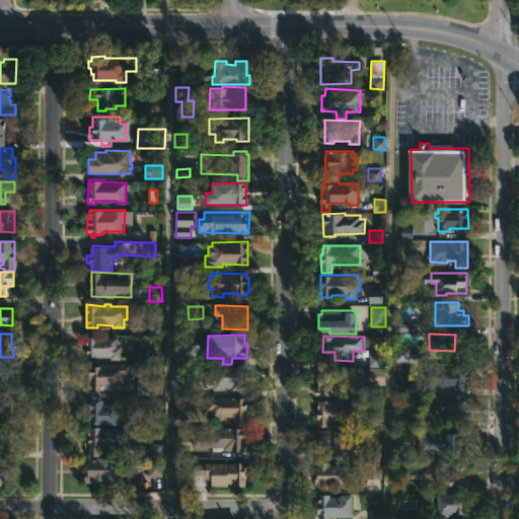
[(98,337),(117,338),(117,346),(121,346),(121,360),(109,360),(109,357),(86,357),(86,337),(98,337)]
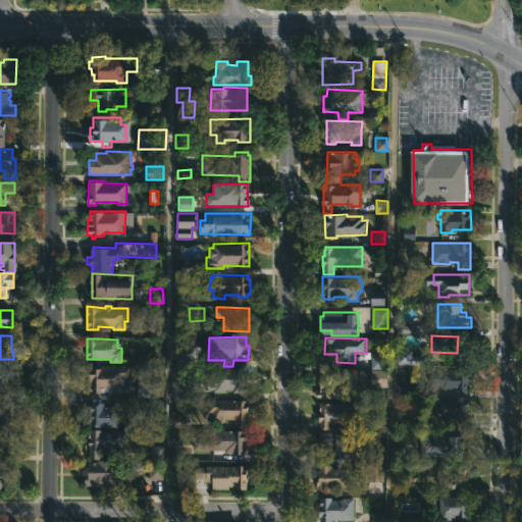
[(412,351),(412,355),(428,355),(428,364),(398,364),(398,351),(412,351)]
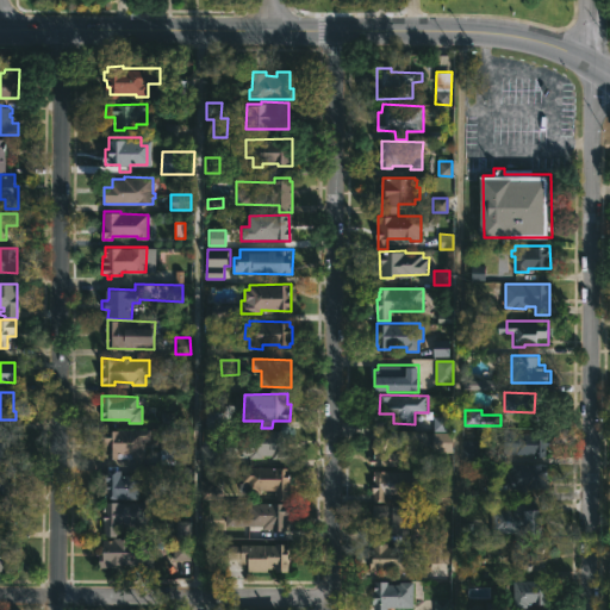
[(547,455),(534,456),(534,454),(504,454),(505,425),(547,427),(547,436),(551,436),(549,446),(547,446),(547,455)]
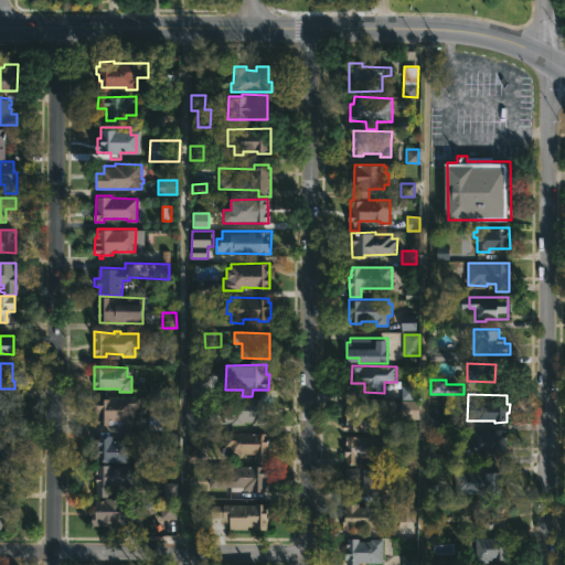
[(0,397),(14,398),(13,424),(0,423),(0,397)]
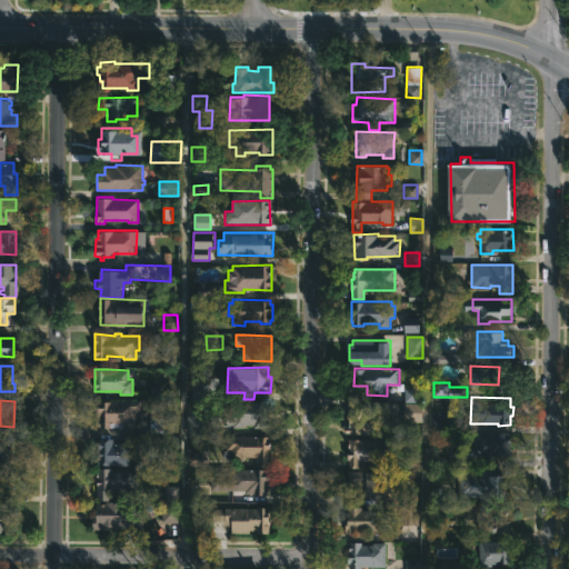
[(271,419),(271,428),(255,427),(255,425),(245,425),(245,428),(232,427),(233,425),(223,425),(223,408),(230,408),(230,400),(271,401),(271,419)]
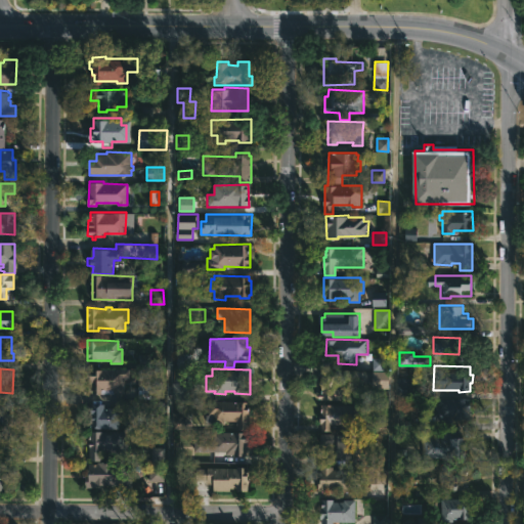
[(119,394),(88,393),(88,370),(129,369),(129,379),(124,379),(124,394),(119,394)]
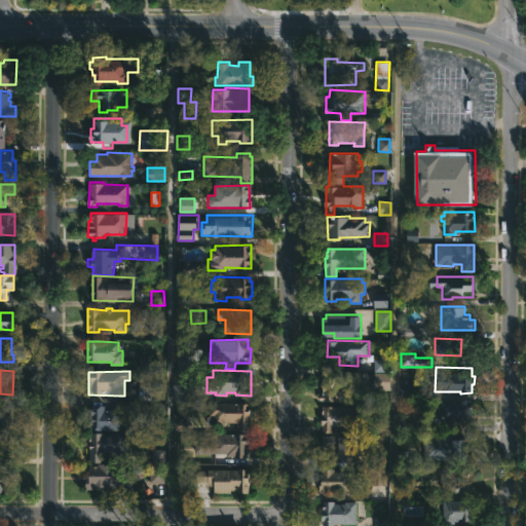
[(352,380),(351,402),(320,400),(320,395),(323,395),(324,376),(337,377),(337,380),(352,380)]
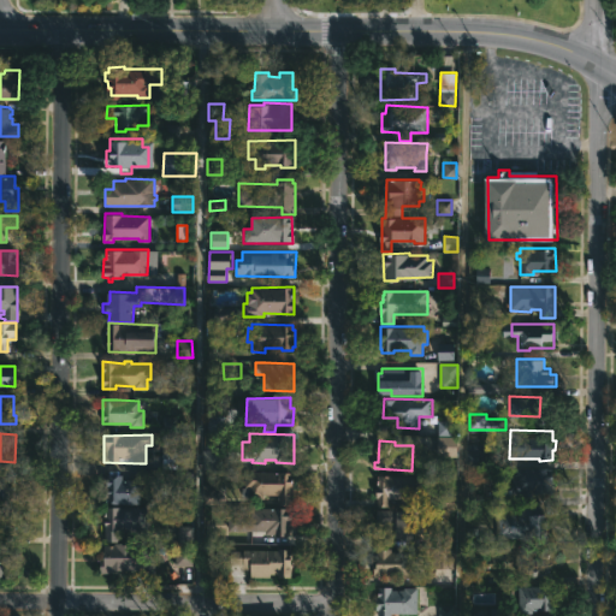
[(467,462),(483,463),(483,443),(467,443),(467,462)]
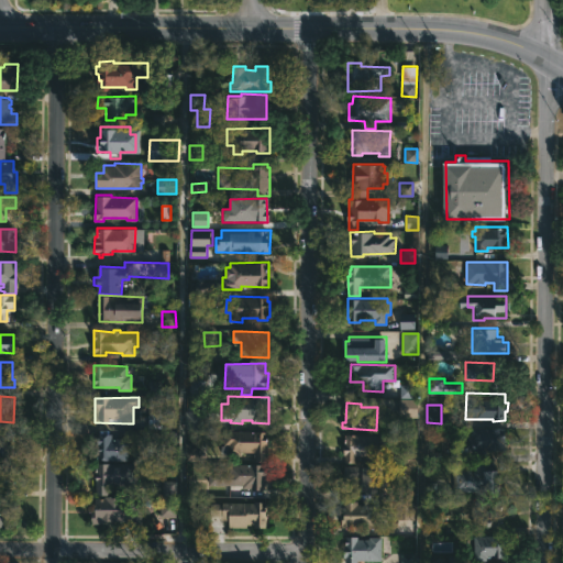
[(507,450),(475,450),(475,428),(507,428),(507,450)]
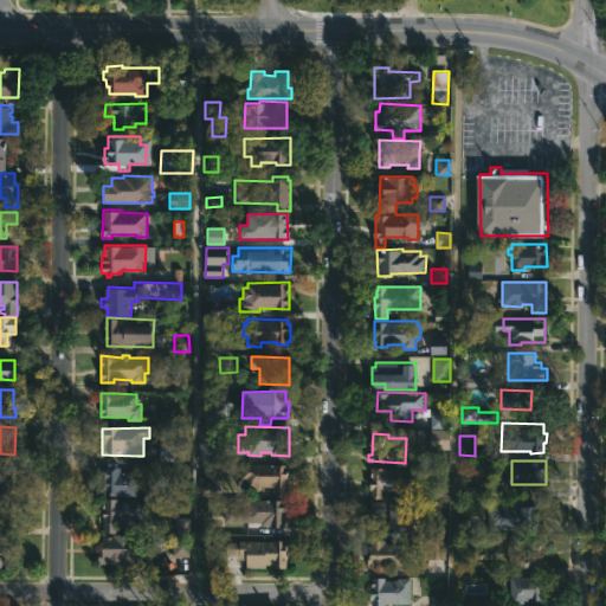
[(0,463),(13,463),(13,481),(8,481),(8,490),(0,489),(0,463)]
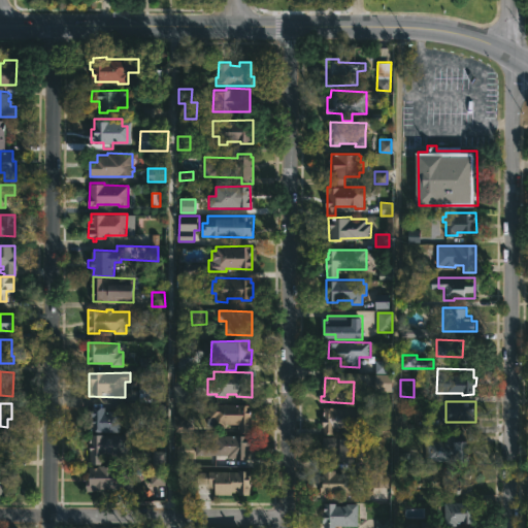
[(252,425),(252,433),(238,433),(238,426),(210,426),(210,404),(252,404),(252,425)]
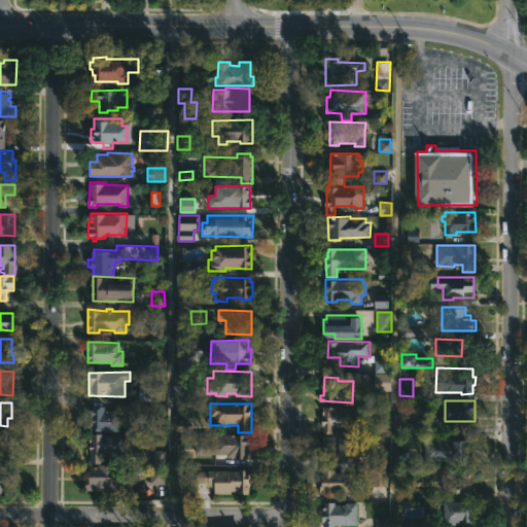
[(105,407),(105,411),(119,411),(119,431),(91,431),(92,421),(91,421),(91,406),(105,407)]
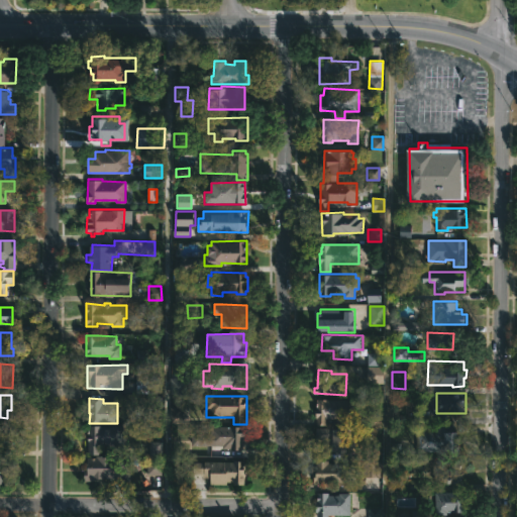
[(354,417),(354,419),(349,419),(349,421),(338,421),(338,418),(327,418),(327,425),(317,425),(316,405),(319,405),(319,399),(355,400),(354,417)]
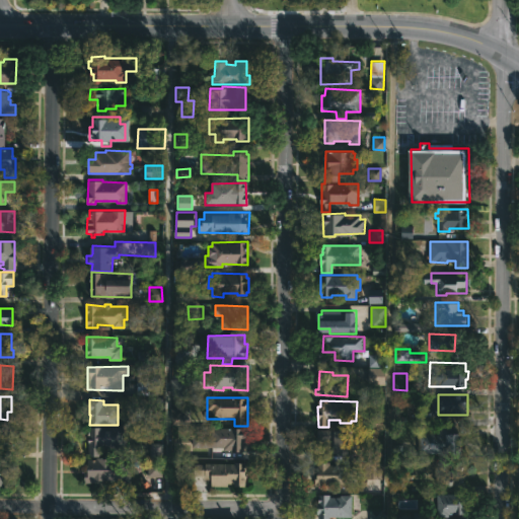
[(9,426),(8,452),(0,452),(0,431),(2,431),(2,426),(9,426)]
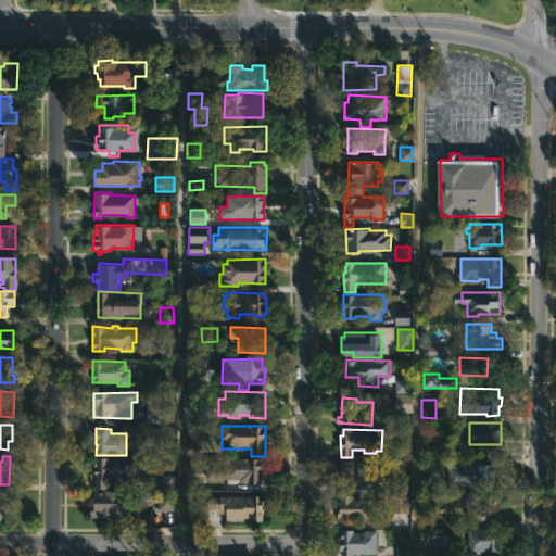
[(134,477),(134,482),(123,481),(123,479),(108,479),(108,489),(95,489),(96,457),(135,457),(134,477)]
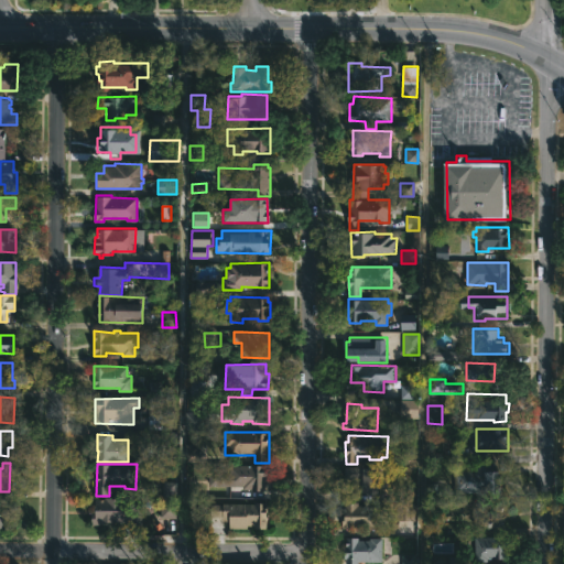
[(266,465),(266,472),(270,472),(269,483),(264,483),(264,491),(243,489),(243,484),(228,484),(229,465),(266,465)]
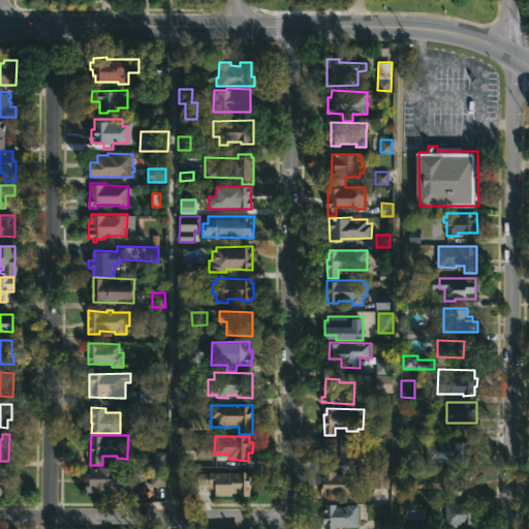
[(359,438),(359,443),(369,443),(368,458),(361,458),(361,463),(334,462),(334,450),(328,449),(329,438),(359,438)]
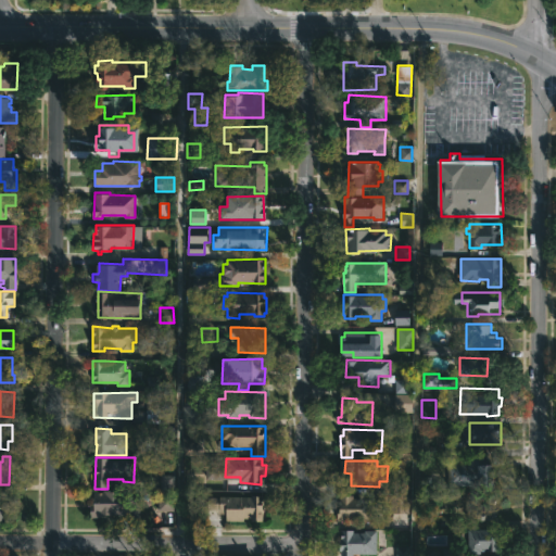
[(494,485),(447,485),(447,464),(494,464),(494,485)]
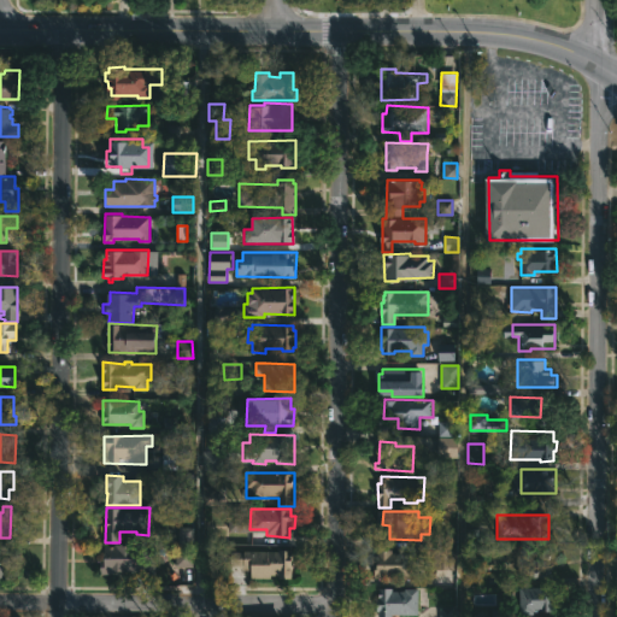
[(176,528),(176,568),(194,566),(193,527),(176,528)]
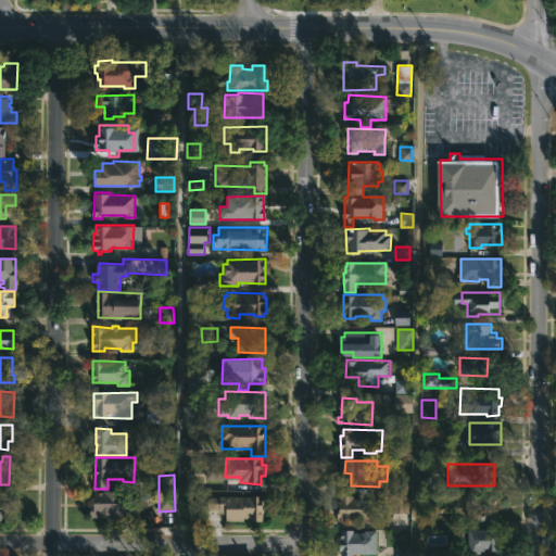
[(111,490),(111,491),(141,492),(141,515),(108,514),(108,517),(89,517),(89,505),(95,505),(95,491),(111,490)]
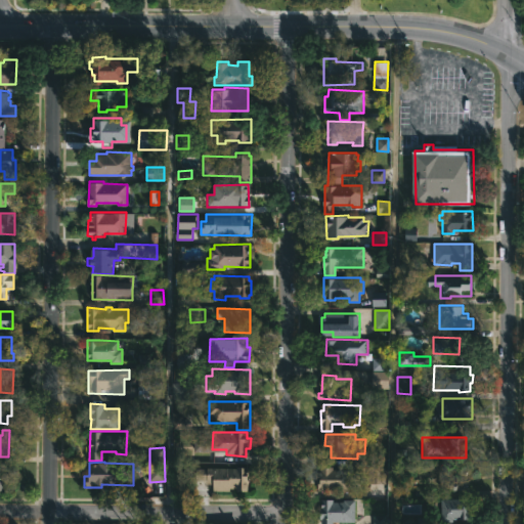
[(362,470),(362,480),(357,480),(357,492),(345,492),(345,489),(326,489),(326,491),(317,491),(320,466),(334,467),(334,469),(362,470)]
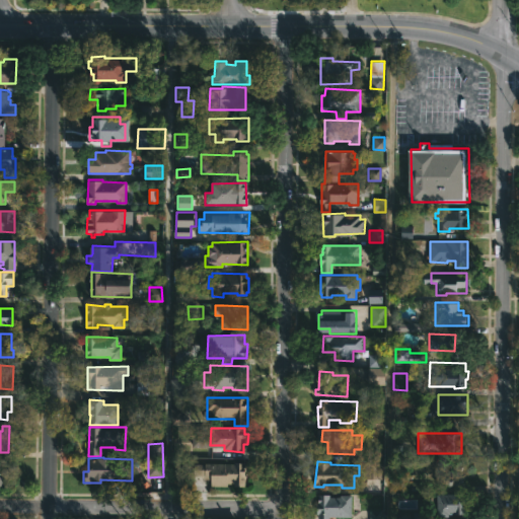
[(462,461),(462,466),(467,466),(467,477),(462,476),(461,485),(438,485),(438,469),(452,469),(452,461),(462,461)]
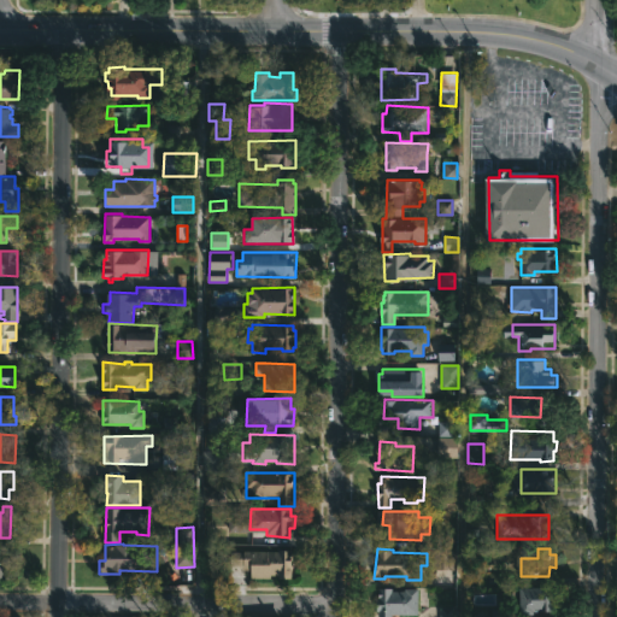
[(291,566),(291,579),(280,577),(280,575),(271,575),(271,579),(252,577),(252,570),(245,570),(245,566),(231,566),(231,552),(278,551),(278,550),(293,550),(292,566),(291,566)]
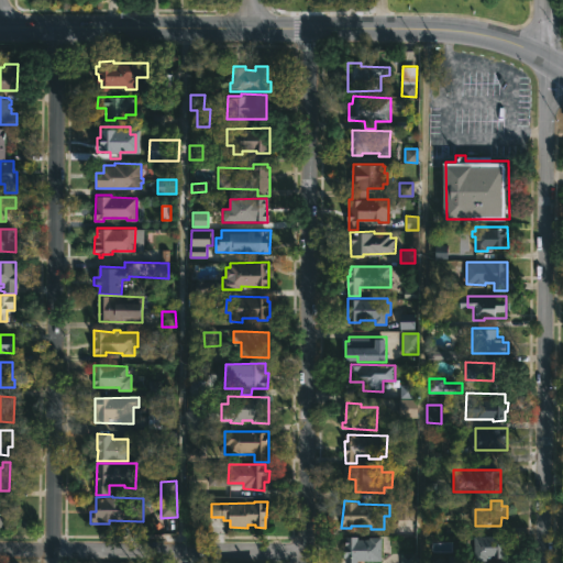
[(414,501),(395,501),(394,519),(412,520),(414,501)]
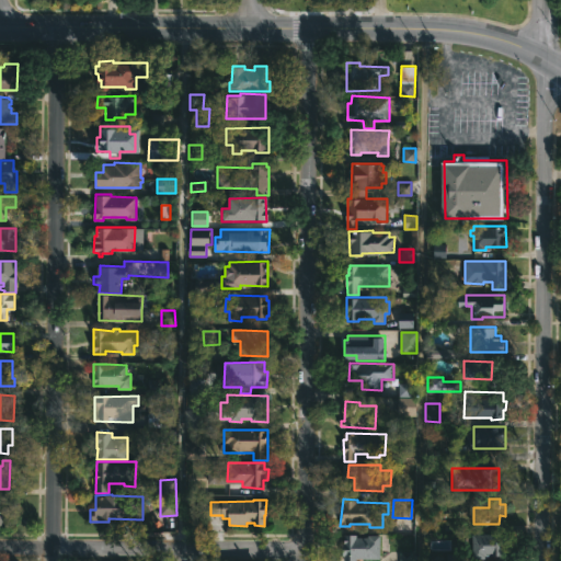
[(488,559),(472,558),(472,533),(505,534),(505,542),(503,542),(503,557),(488,557),(488,559)]
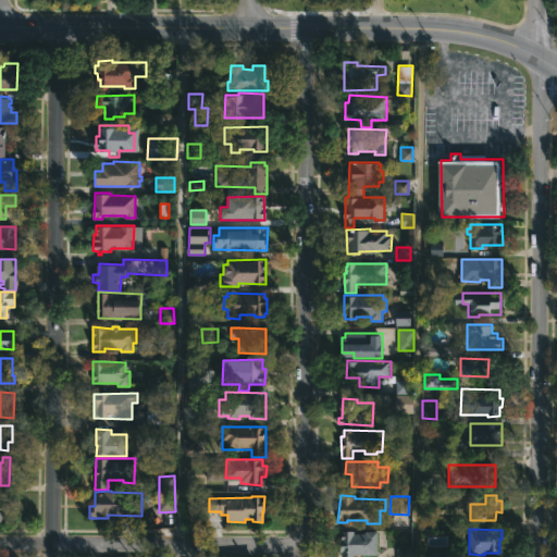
[(354,531),(354,533),(378,531),(378,556),(354,555),(354,556),(342,556),(342,552),(339,552),(341,531),(354,531)]
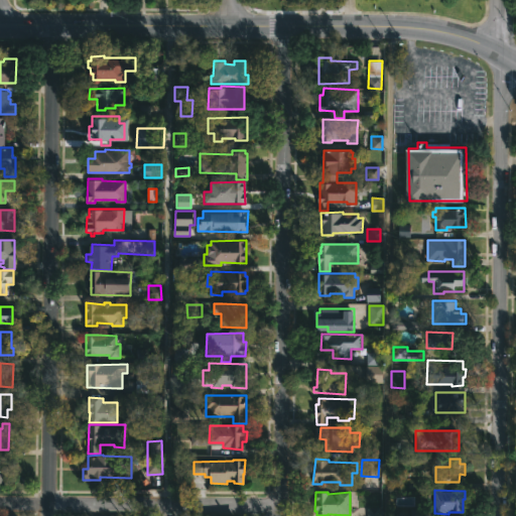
[(379,515),(379,507),(367,507),(367,515),(379,515)]
